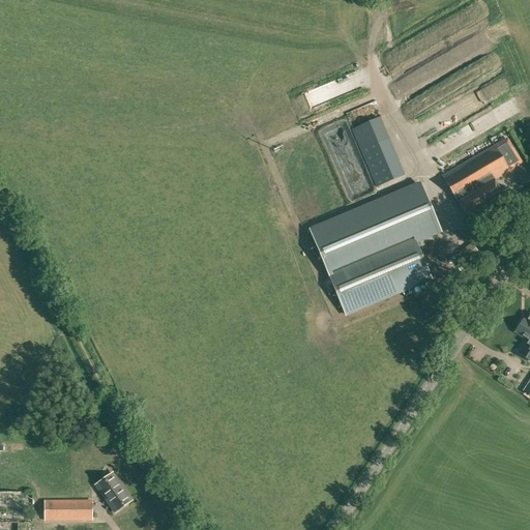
[(360,150),(376,187),(405,175),(389,138),(360,150)]
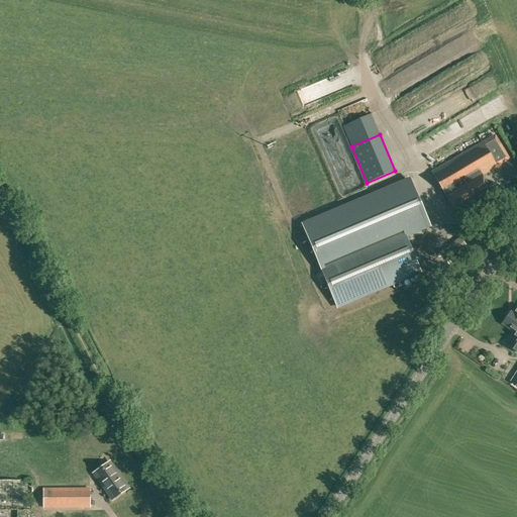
[(495,196),(483,176),(498,167),(510,160),(495,134),(483,141),(431,172),(458,217),(495,196)]
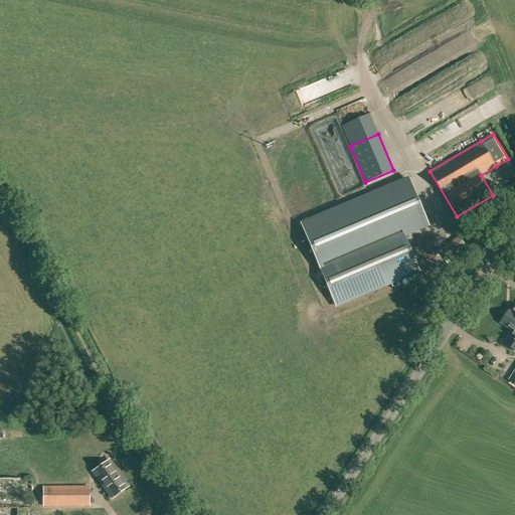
[(409,179),(302,224),(337,306),(418,271),(399,226),(424,215),(409,179)]
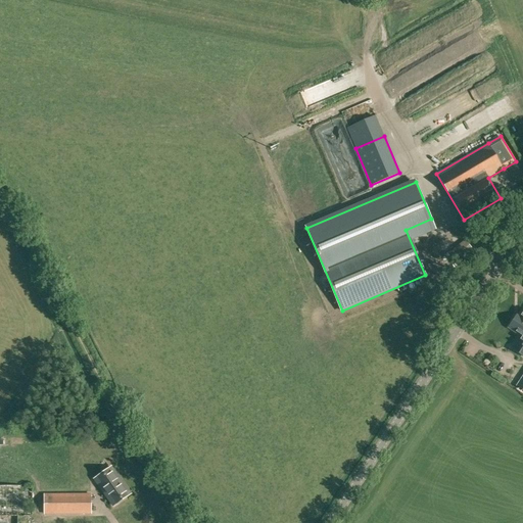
[(460,266),(476,252),(465,240),(449,252),(460,266)]
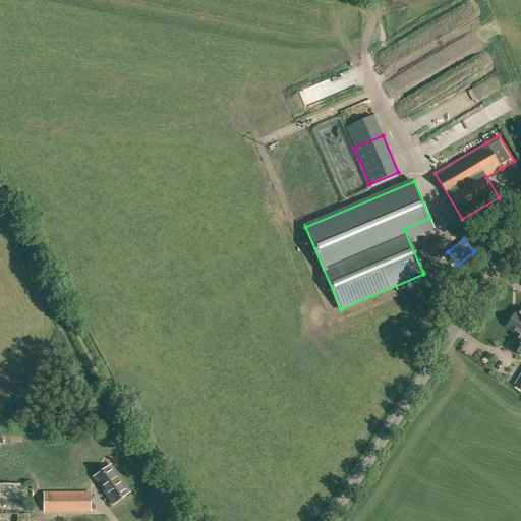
[(520,317),(514,313),(506,327),(518,335),(510,348),(520,355),(520,317)]
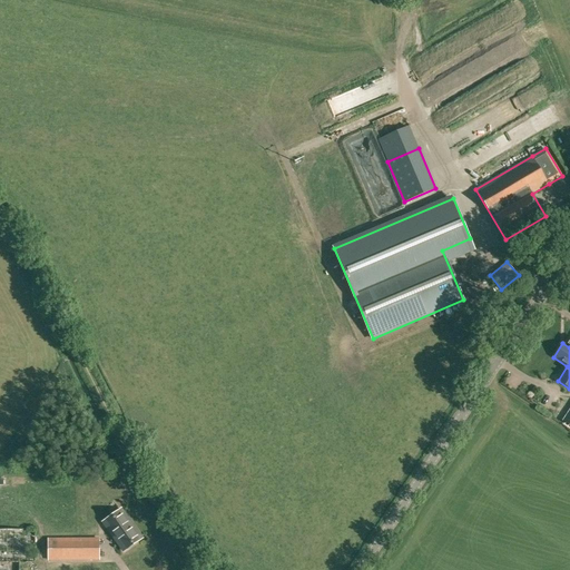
[(123,552),(144,538),(121,507),(100,522),(123,552)]
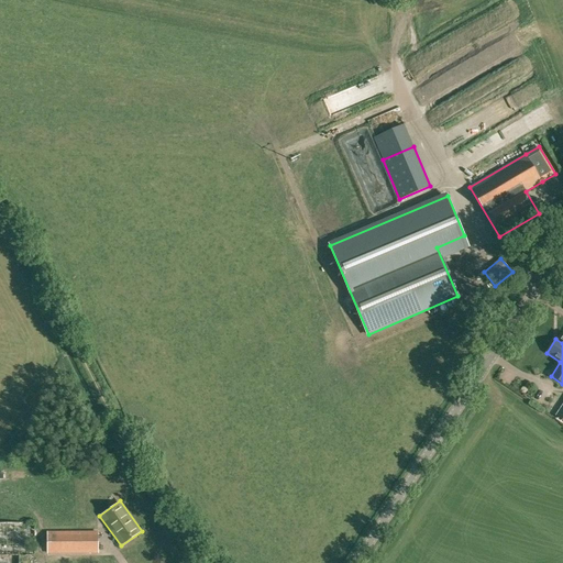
[(39,538),(39,523),(0,522),(0,556),(40,558),(40,549),(32,549),(33,538),(39,538)]
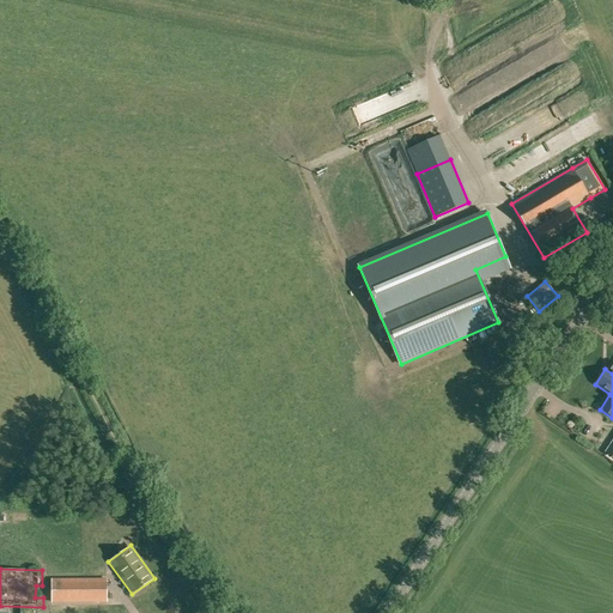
[(52,602),(108,602),(107,580),(52,580),(52,602)]
